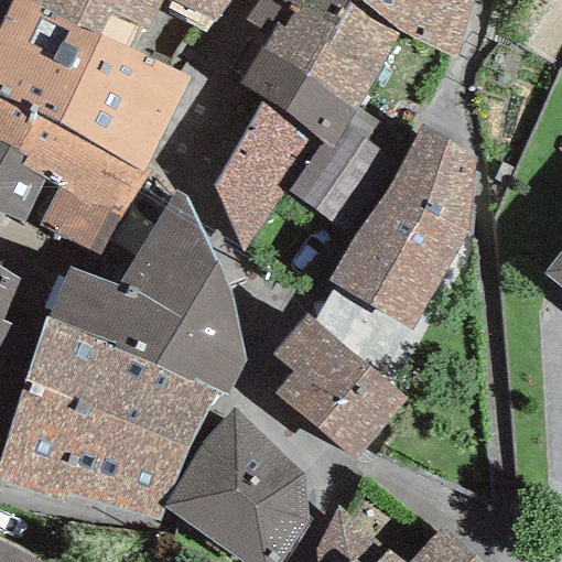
[(11,0),(0,24),(0,96),(141,172),(191,76),(133,49),(33,0),(11,0)]
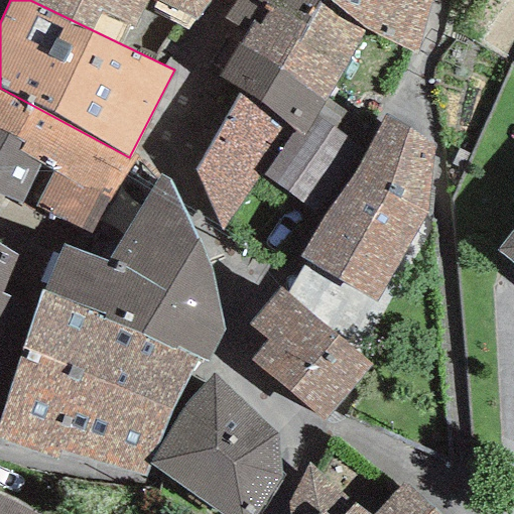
[(30,0),(122,44),(148,0),(30,0)]
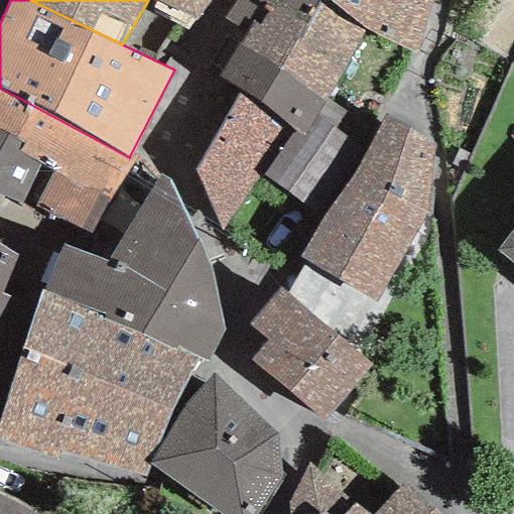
[(158,0),(206,25),(223,0),(158,0)]
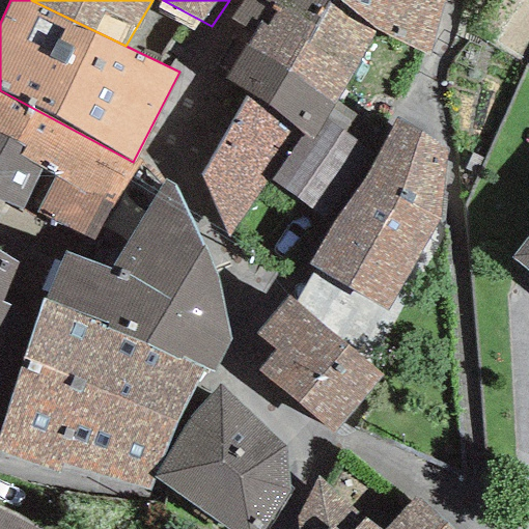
[(333,2),(330,0),(243,0),(231,17),(257,32),(226,78),(269,104),(333,2)]
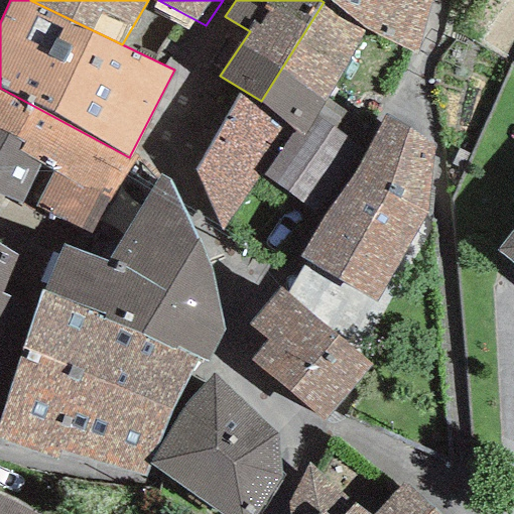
[(320,0),(324,2),(363,25),(416,50),(430,0),(320,0)]
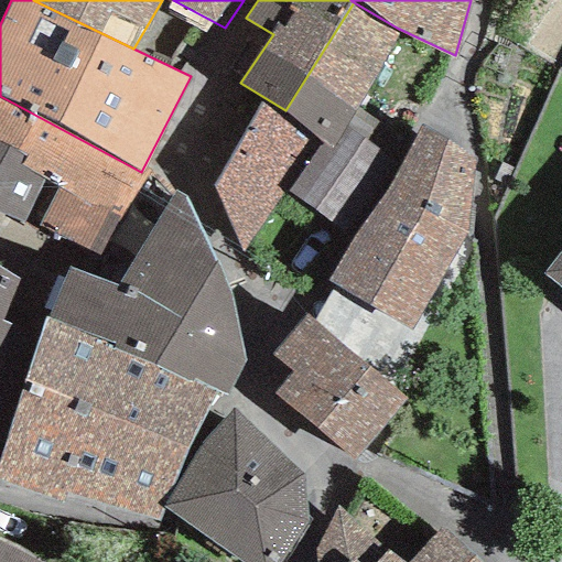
[(397,28),(354,2),(285,110),(324,138),(335,146),(356,105),(397,28)]
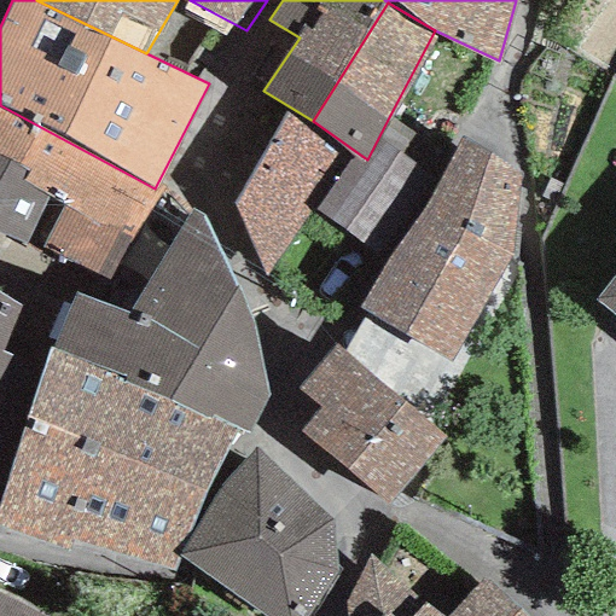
[(155,189),(0,105),(0,230),(25,243),(27,236),(44,245),(111,277),(160,191),(155,189)]
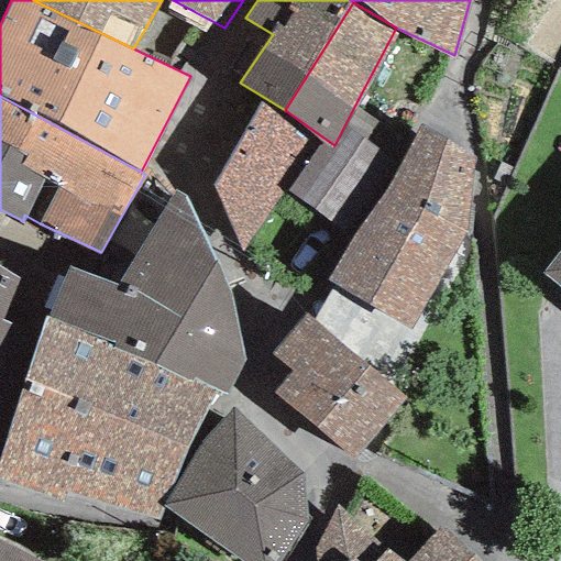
[(322,140),(261,98),(212,184),(244,249),(287,188),(322,140)]
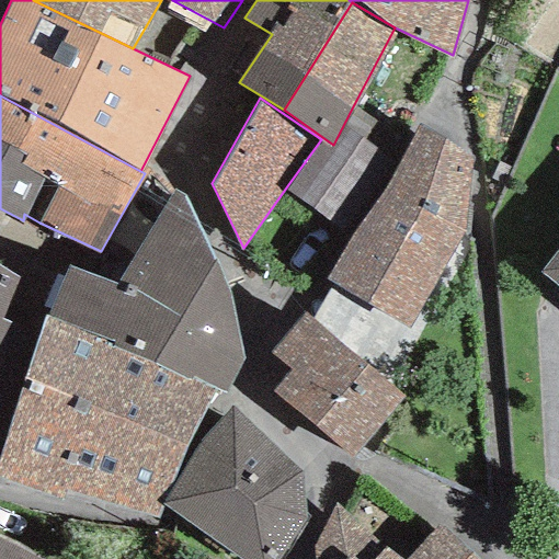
[(401,134),(354,104),(333,145),(322,137),(321,139),(286,187),(340,226),(401,134)]
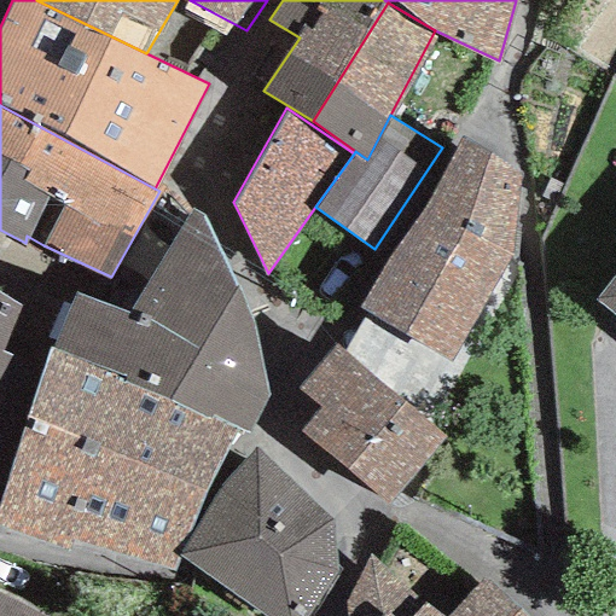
[(519,170),(462,135),(361,304),(453,359),(513,256),(519,170)]
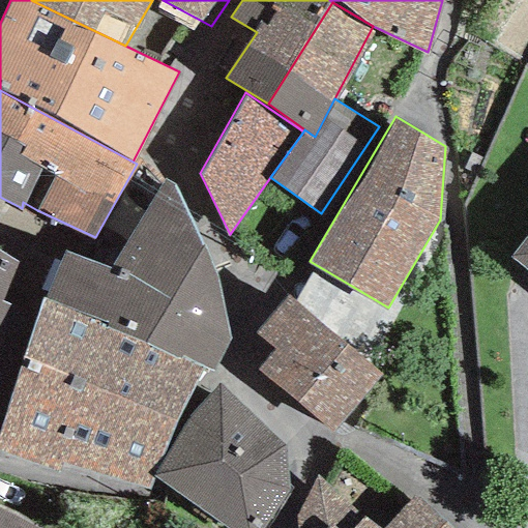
[(175,181),(165,178),(112,266),(66,250),(46,295),(108,321),(106,326),(178,360),(181,353),(204,364),(214,370),(231,340),(205,244),(175,181)]
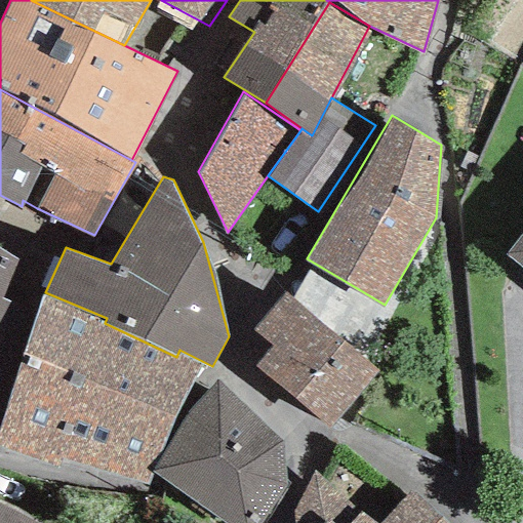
[(522,228),(505,251),(522,266),(522,228)]
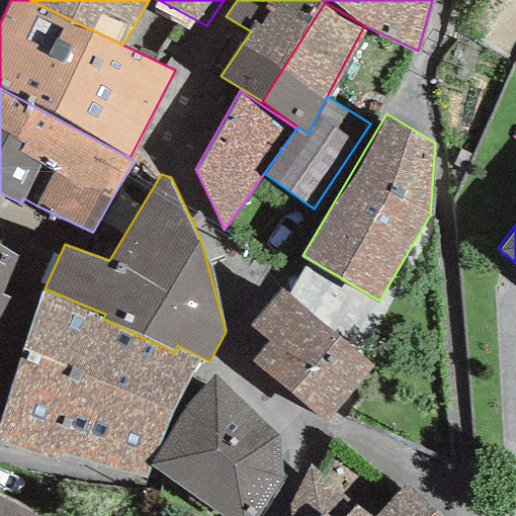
[(16,254),(0,244),(0,361),(17,368),(37,306),(2,293),(16,254)]
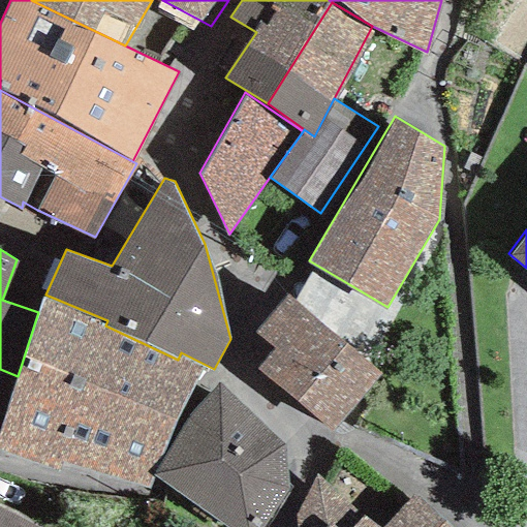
[(289,292),(256,332),(275,347),(258,367),(333,430),(382,372),(289,292)]
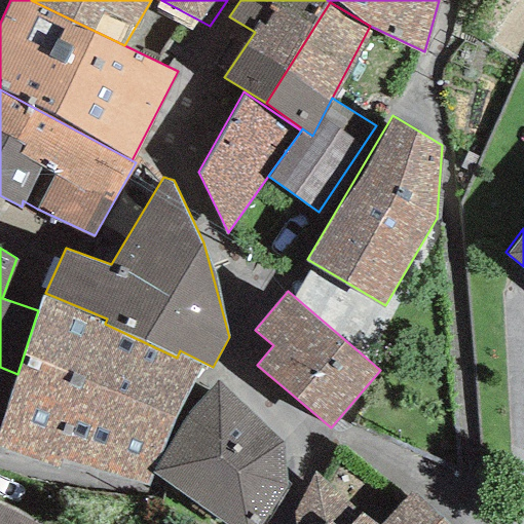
[(0,443),(145,482),(202,362),(180,350),(177,358),(105,324),(107,319),(45,293),(38,310),(17,374),(0,426),(0,443)]
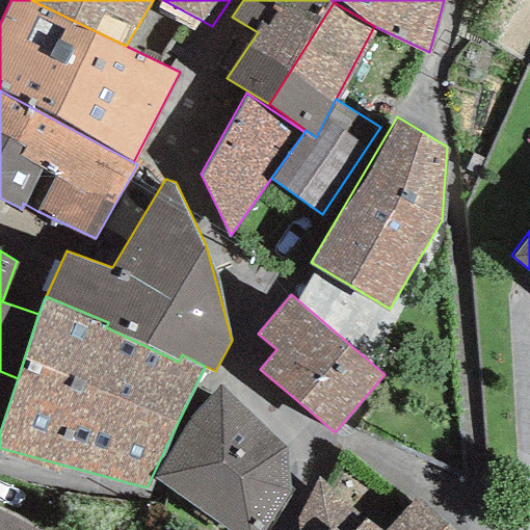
[(0,431),(18,378),(0,371),(0,431)]
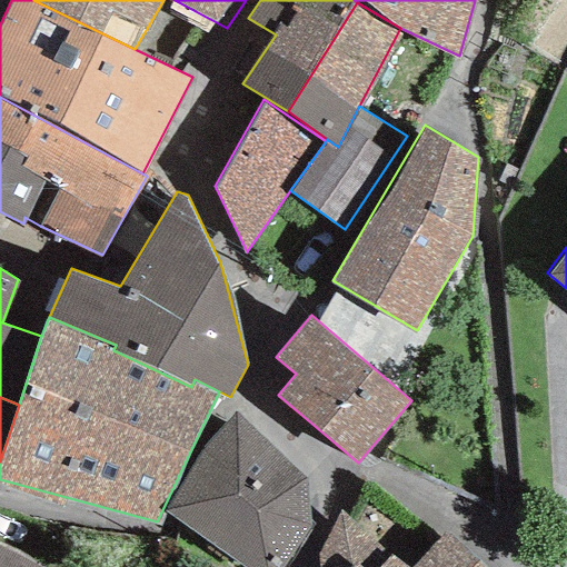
[(308,478),(237,410),(205,447),(180,484),(166,509),(244,566),(284,566),(312,526),(308,478)]
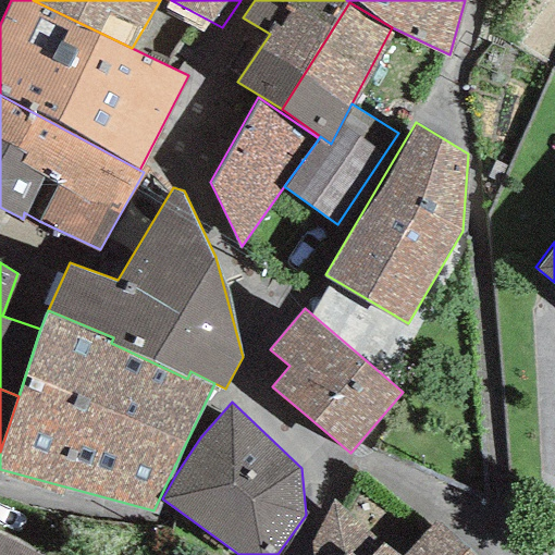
[(471,554),(438,520),(418,543),(361,495),(352,515),(335,495),(309,552),(311,554),(471,554)]
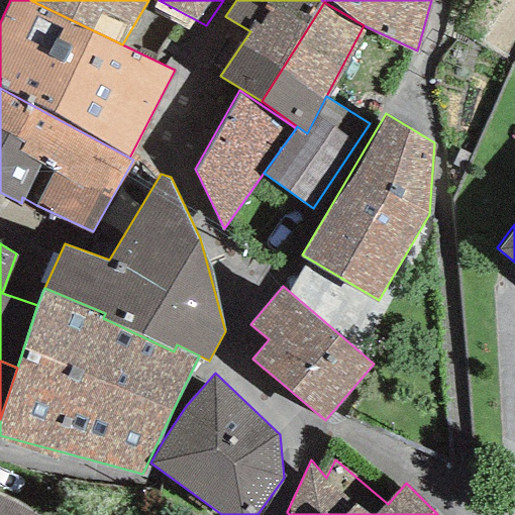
[(33,514),(0,495),(0,514),(33,514)]
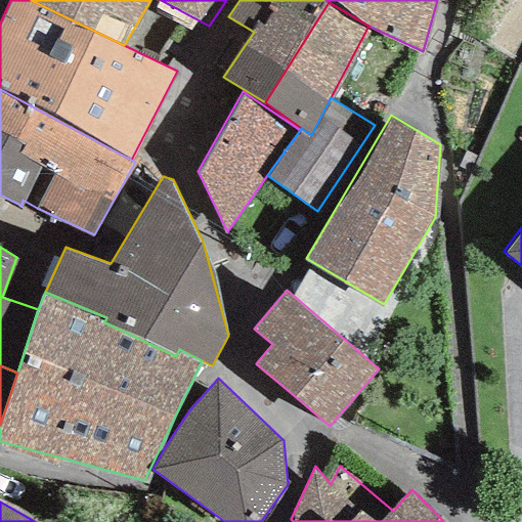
All buildings are outlined.
